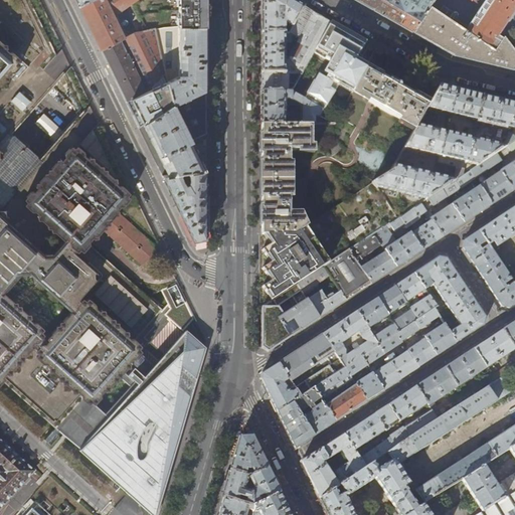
[(50,87),(64,71),(29,0),(0,0),(0,30),(25,54),(0,81),(0,142),(6,135),(50,87)]
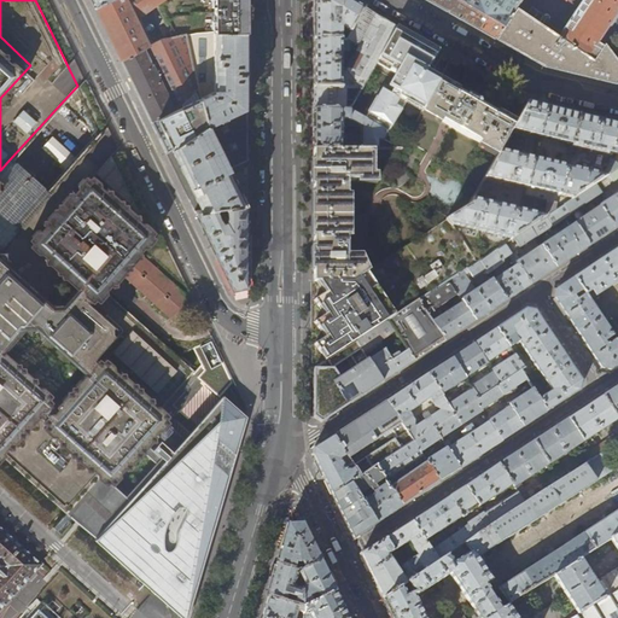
[(106,0),(94,6),(106,31),(118,54),(121,59),(149,46),(136,18),(156,5),(162,0),(106,0)]
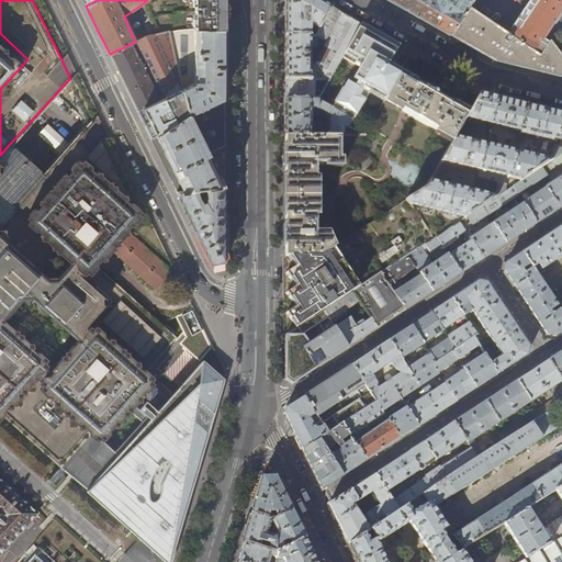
[(195,91),(195,0),(147,0),(142,4),(150,24),(156,34),(169,31),(179,80),(184,96),(195,91)]
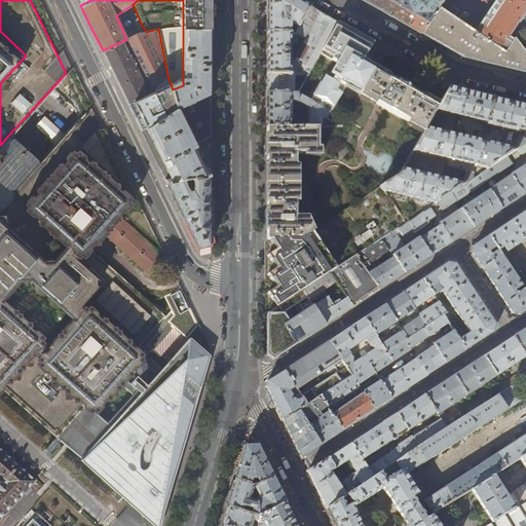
[(183,0),(183,85),(173,89),(176,107),(141,129),(157,163),(162,174),(165,179),(183,177),(192,176),(211,174),(199,151),(196,144),(211,137),(211,119),(211,104),(211,81),(211,4),(210,0),(183,0)]
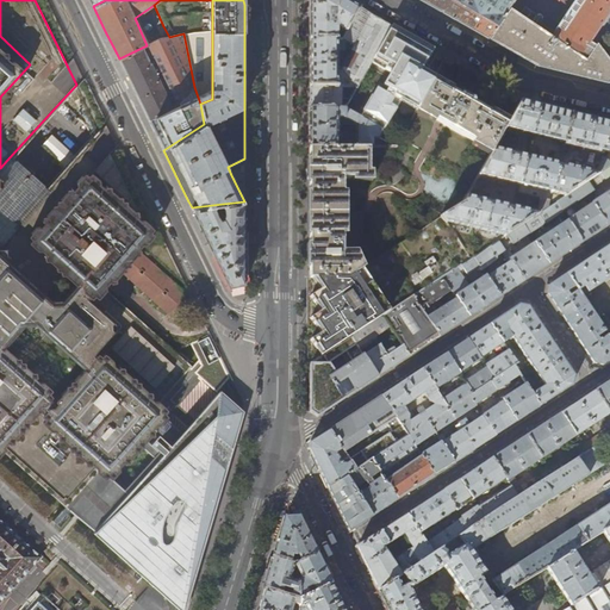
[(346,31),(359,8),(343,0),(309,0),(310,17),(310,39),(335,39),(335,29),(338,26),(346,31)]
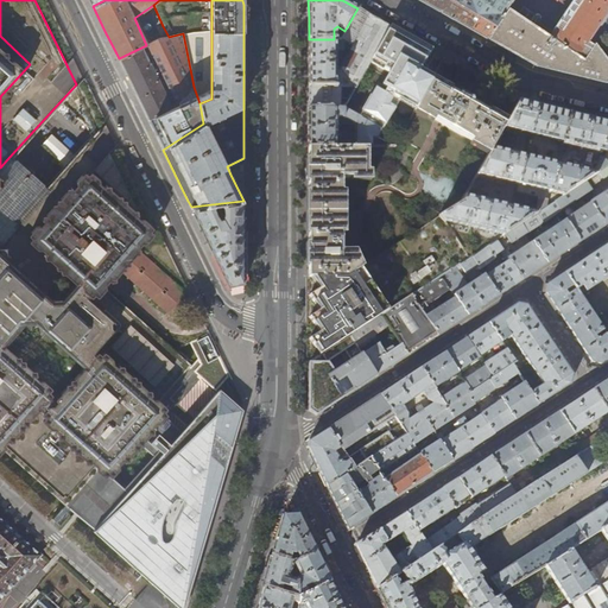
[(420,0),(448,16),(486,37),(507,5),(511,0),(420,0)]
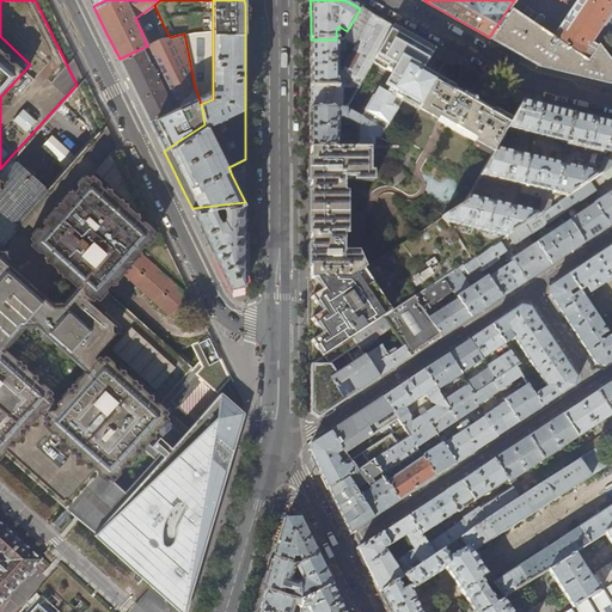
[(611,0),(576,0),(555,34),(534,20),(538,13),(526,5),(521,12),(510,5),(489,37),(497,42),(538,65),(576,73),(580,69),(581,69),(607,77),(610,77),(611,74),(611,66),(611,67),(609,62),(592,51),(611,20),(611,0)]
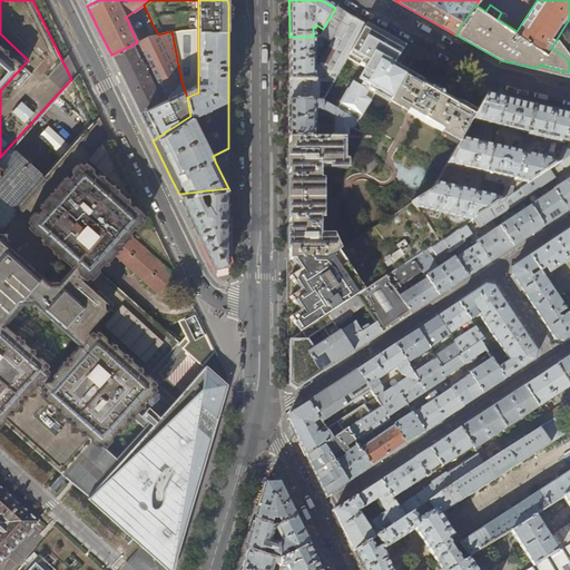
[(320,64),(314,64),(314,81),(333,81),(347,56),(365,25),(354,18),(335,8),(323,29),(318,37),(315,37),(314,47),(322,47),(323,39),(327,41),(325,45),(328,48),(320,64)]
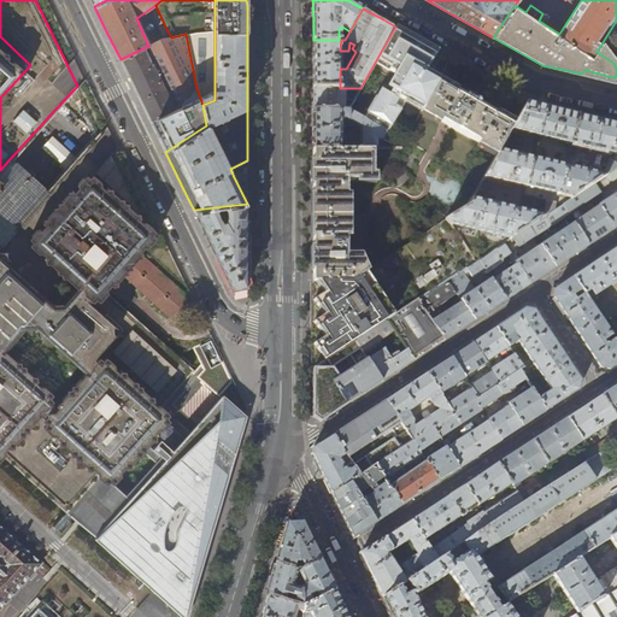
[(435,50),(395,27),(376,60),(395,72),(388,84),(394,87),(391,93),(381,88),(376,95),(375,95),(369,106),(370,106),(366,112),(365,111),(362,117),(387,131),(395,116),(394,116),(398,109),(399,110),(404,103),(421,111),(438,82),(439,80),(435,77),(427,72),(423,71),(428,64),(429,65),(436,53),(435,50)]
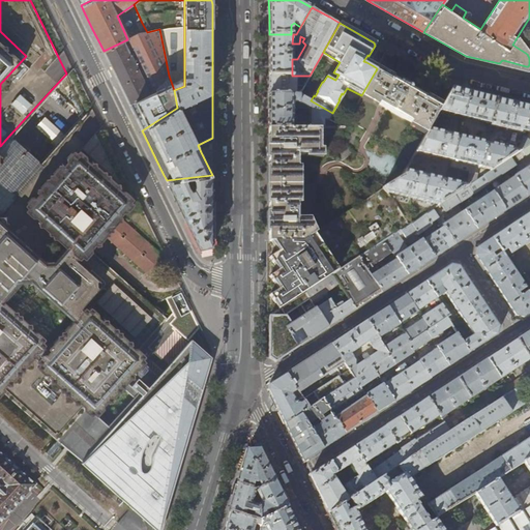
[(169,76),(159,29),(147,32),(139,33),(127,39),(104,51),(109,62),(118,81),(129,104),(148,94),(169,76)]
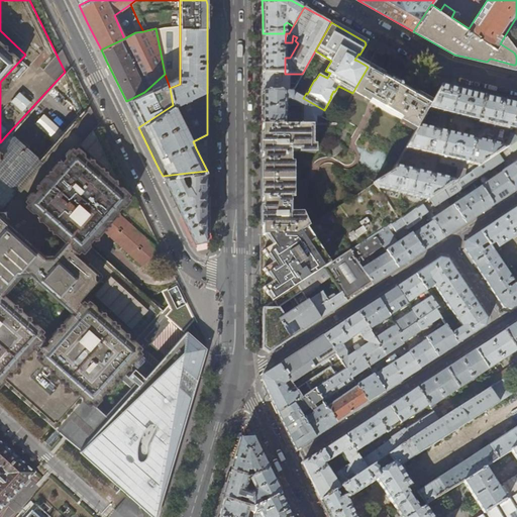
[(0,82),(25,55),(0,30),(0,82)]
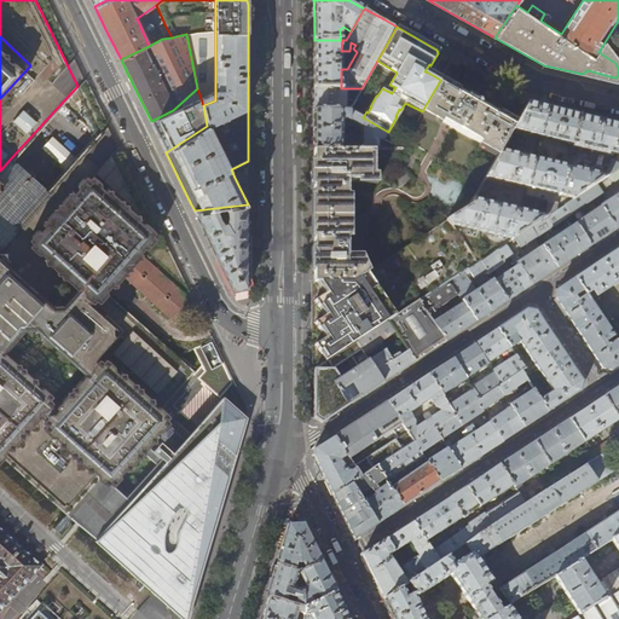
[(341,69),(341,51),(342,40),(340,40),(314,40),(314,55),(314,88),(341,88),(341,69)]
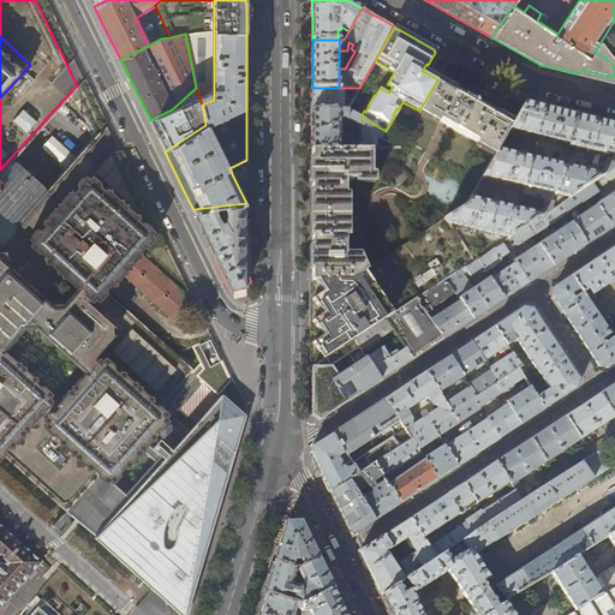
[(436,82),(419,111),(495,154),(497,150),(511,127),(512,125),(506,121),(469,100),(451,90),(441,85),(436,82)]
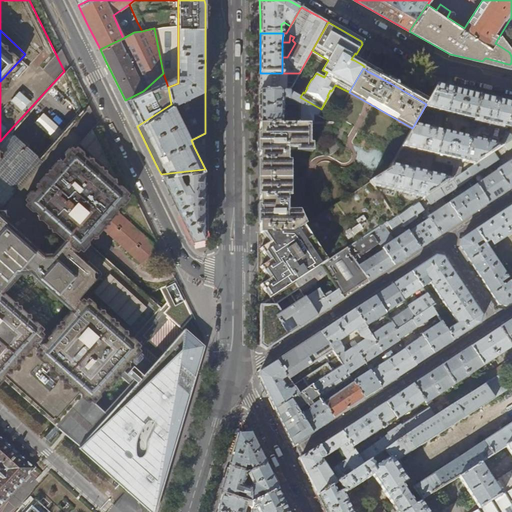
[(76,138),(111,168),(64,71),(50,86),(80,113),(35,161),(0,200),(0,207),(47,249),(56,248),(67,235),(24,197),(76,138)]
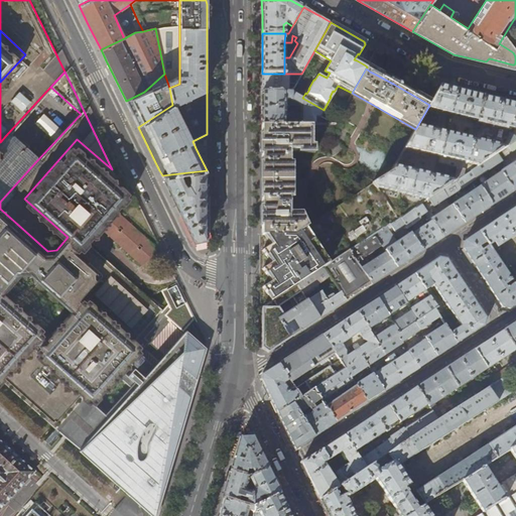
[(144,92),(126,101),(127,105),(131,112),(138,127),(172,105),(169,88),(164,74),(144,92)]
